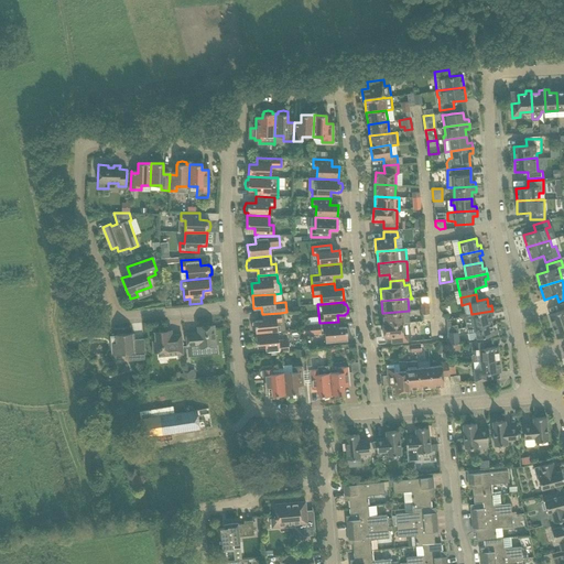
[(561,311),(550,314),(553,327),(563,323),(563,302),(560,304),(561,311)]
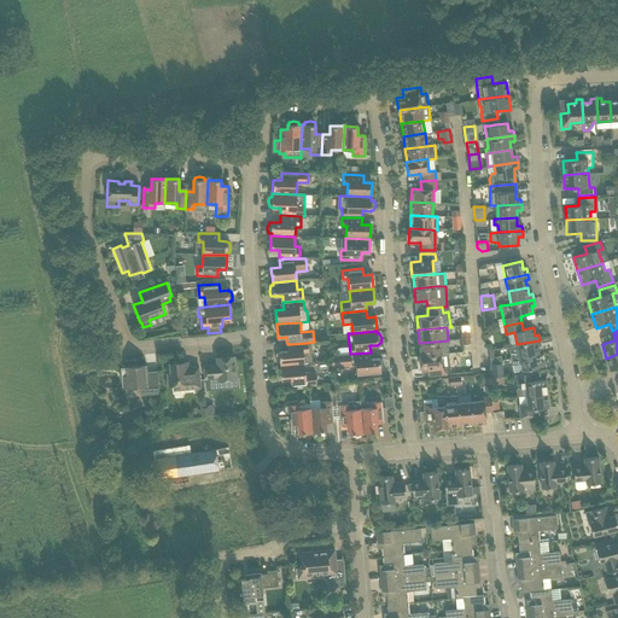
[(448,340),(419,343),(420,355),(449,353),(448,347),(449,345),(448,344),(448,340)]
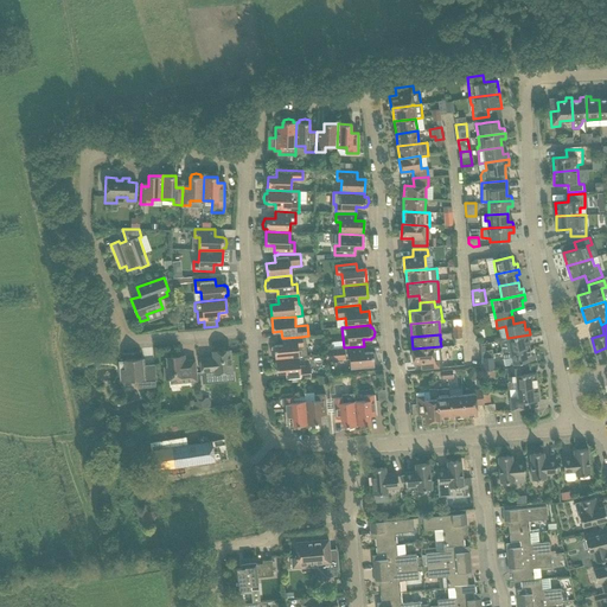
[(531,339),(530,334),(508,338),(499,340),(503,352),(529,347),(528,340),(531,339)]
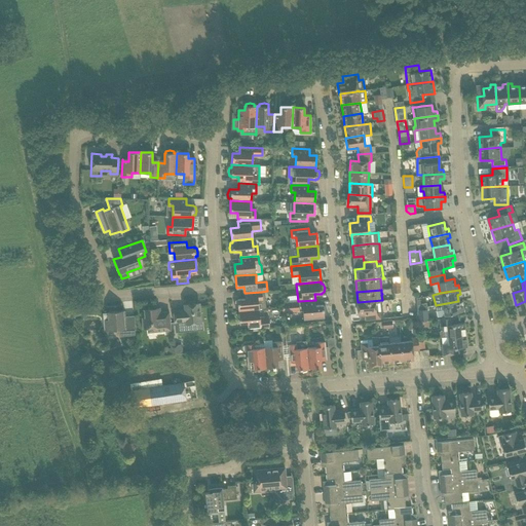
[(265,309),(264,297),(262,298),(261,292),(247,293),(245,293),(245,299),(237,300),(235,300),(234,305),(236,309),(238,308),(238,311),(259,310),(265,309)]
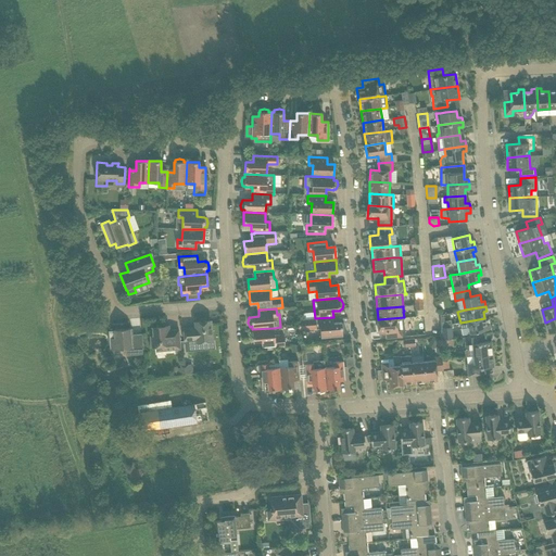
[(417,335),(427,333),(426,315),(416,316),(417,335)]
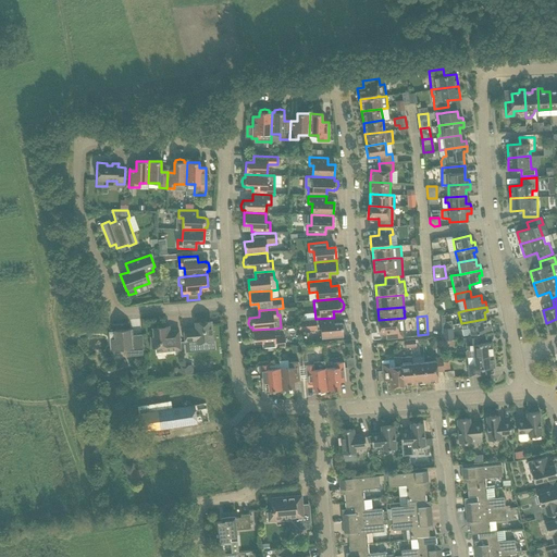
[(305,320),(298,321),(299,333),(306,332),(306,334),(314,333),(314,331),(321,331),(321,338),(332,337),(343,336),(343,333),(345,333),(346,329),(344,324),(342,324),(342,323),(334,324),(334,318),(316,319),(305,320)]
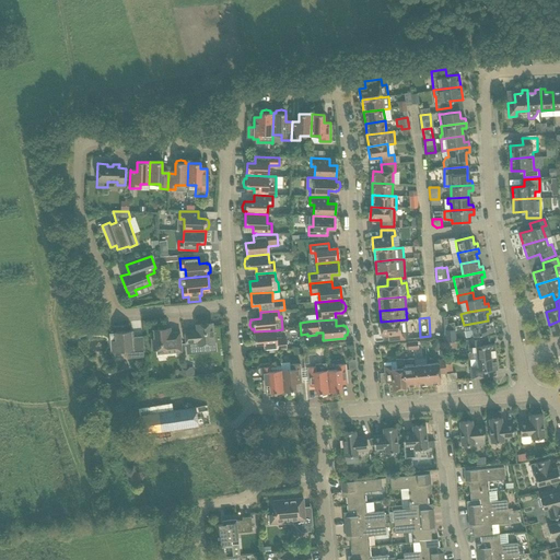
[(381,322),(380,323),(381,335),(387,335),(388,341),(399,340),(405,339),(404,333),(408,333),(407,319),(381,322)]
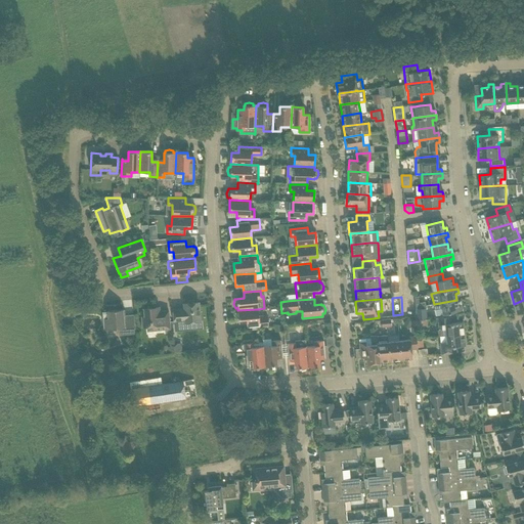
[(457,306),(456,300),(434,304),(435,309),(442,308),(443,314),(462,310),(461,305),(457,306)]
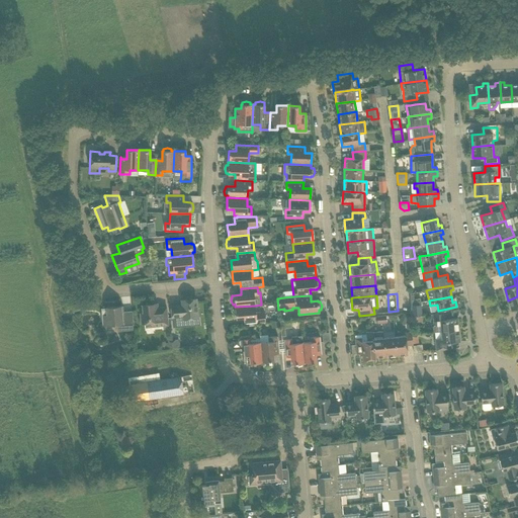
[(517,296),(508,300),(512,312),(517,309),(517,296)]
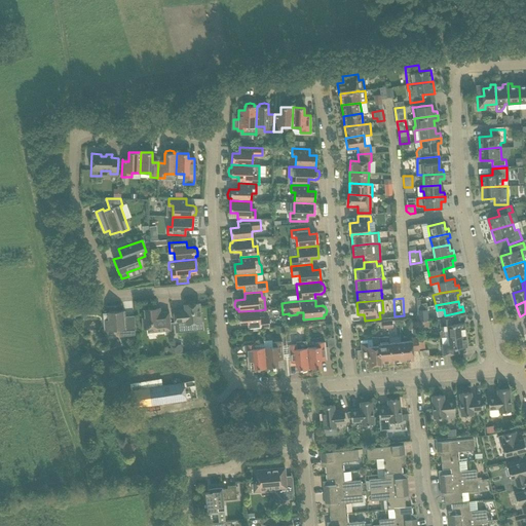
[(185,310),(174,310),(174,321),(175,323),(186,322),(186,324),(187,331),(201,330),(201,323),(199,303),(184,305),(185,310)]
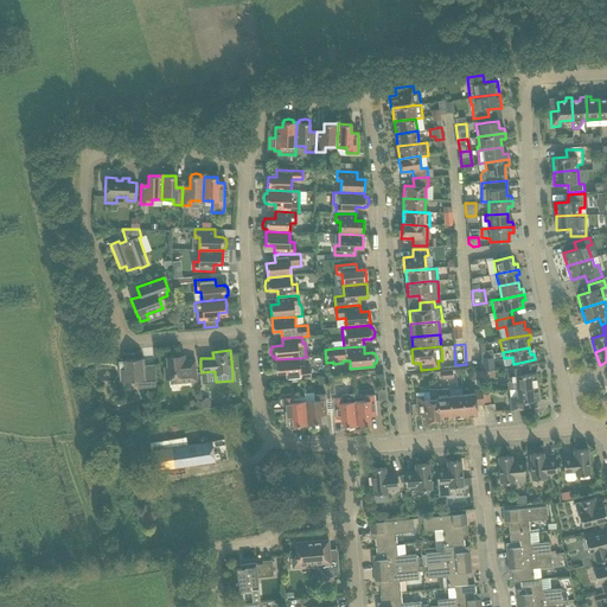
[(480,364),(480,366),(480,368),(480,371),(494,370),(493,355),(489,356),(486,356),(481,357),(480,364)]
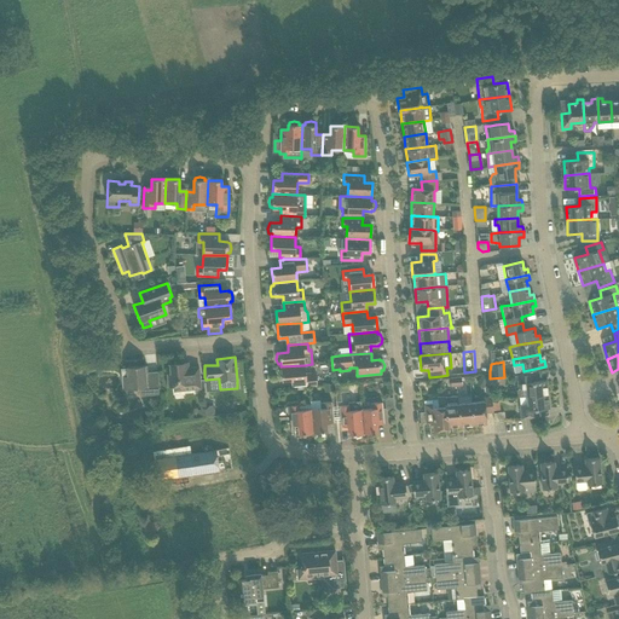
[(171,374),(167,375),(168,387),(181,386),(181,391),(201,388),(200,380),(198,368),(189,369),(187,365),(185,365),(184,363),(178,364),(177,363),(173,363),(172,364),(169,364),(171,374)]
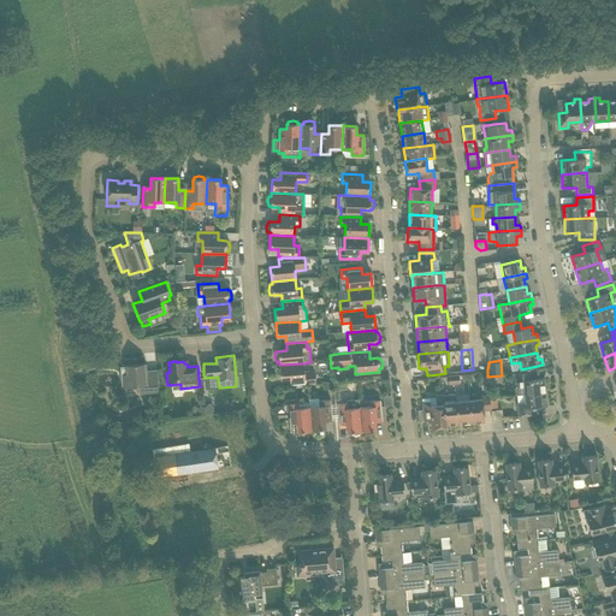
[(122,375),(123,388),(138,386),(138,395),(159,392),(158,369),(146,371),(144,363),(125,366),(126,374),(122,375)]
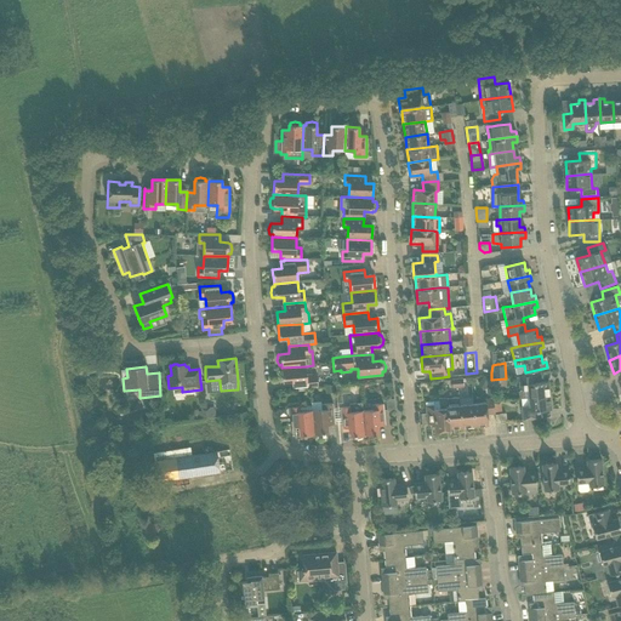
[(318,386),(317,374),(307,375),(306,366),(281,368),(283,382),(291,381),(292,388),(318,386)]
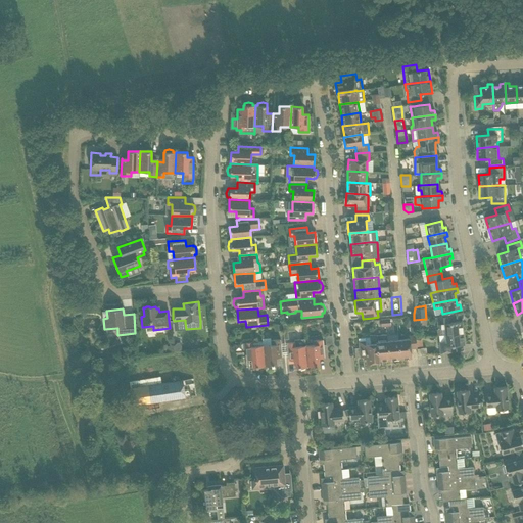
[(450,323),(449,316),(437,318),(438,329),(437,330),(437,331),(437,332),(438,335),(445,335),(463,333),(462,322),(450,323)]
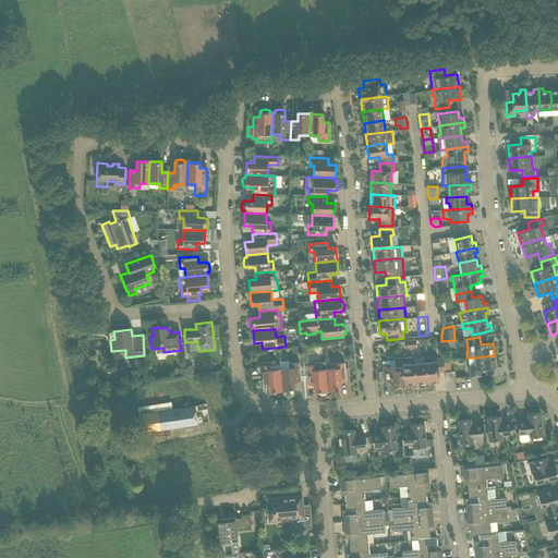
[(496,368),(494,355),(475,358),(475,365),(469,365),(470,377),(483,376),(483,370),(496,368)]
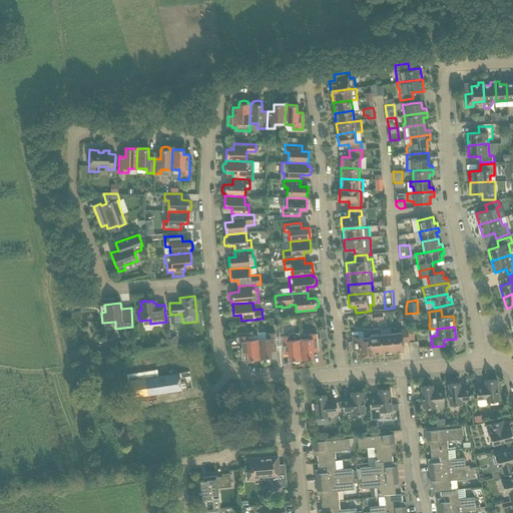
[(369,336),(369,329),(363,329),(363,331),(358,332),(358,335),(352,336),(352,342),(347,342),(348,351),(359,350),(360,356),(371,355),(371,354),(369,337),(369,336)]
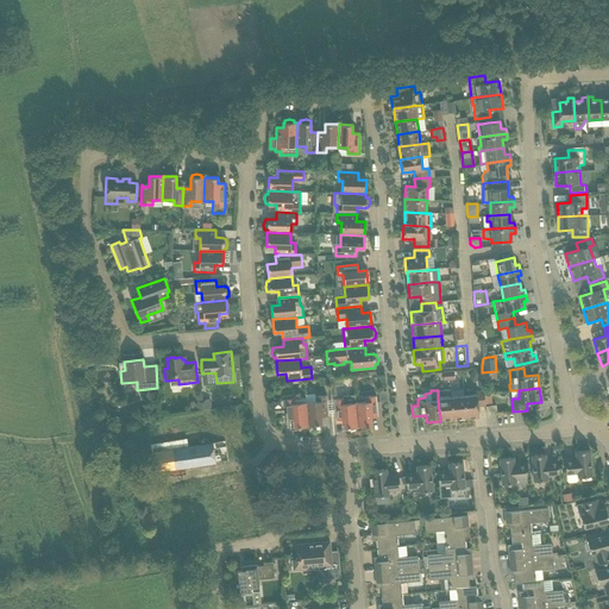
[(453,419),(451,397),(451,390),(438,390),(438,399),(438,400),(440,420),(453,419)]
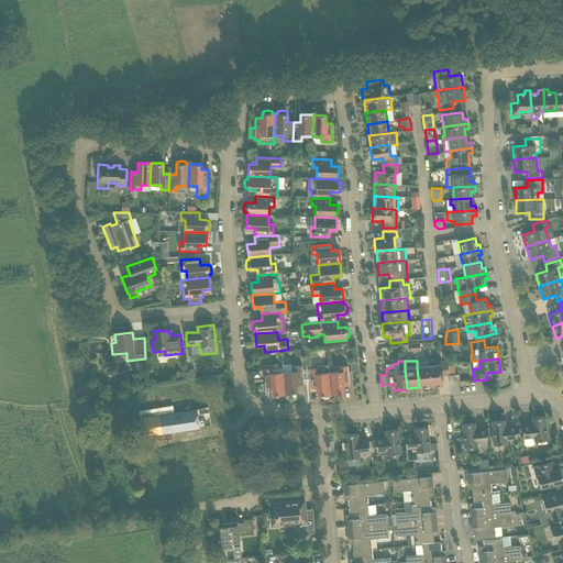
[(442,375),(449,375),(446,361),(440,362),(440,365),(429,366),(431,386),(443,385),(442,375)]
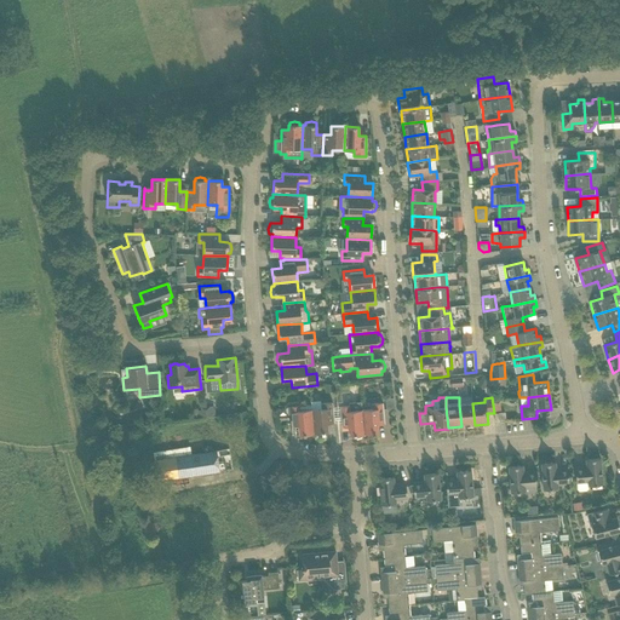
[(327,424),(334,423),(332,403),(321,403),(320,401),(310,402),(311,405),(314,434),(328,432),(327,424)]
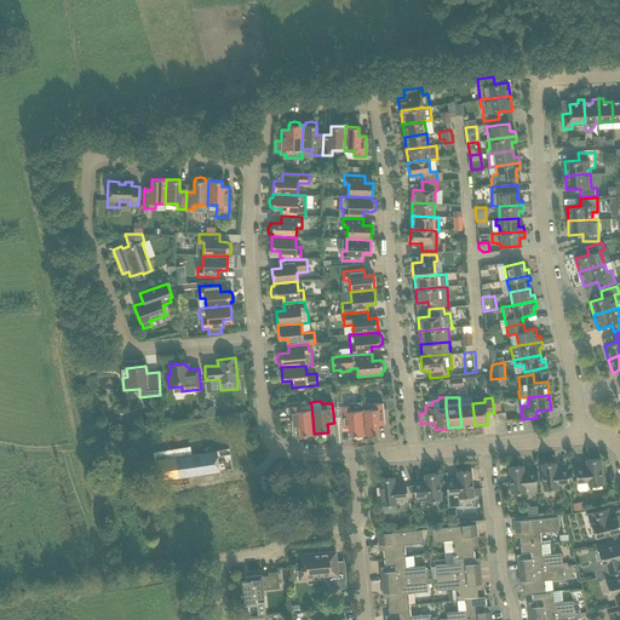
[(365,435),(362,411),(361,402),(349,403),(349,406),(340,407),(342,428),(349,426),(350,436),(351,435),(351,438),(356,438),(361,437),(361,435),(365,435)]
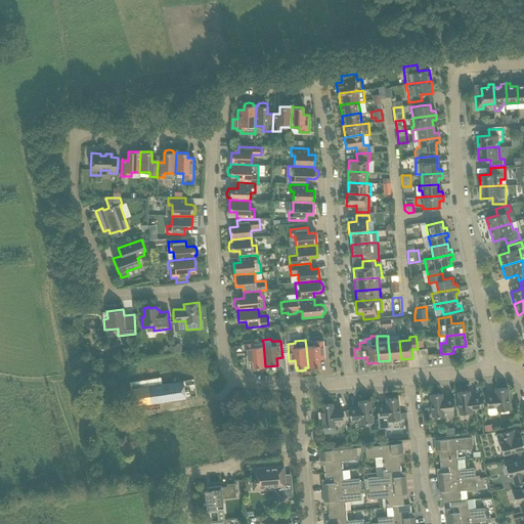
[(325,358),(323,341),(313,342),(314,346),(306,347),(308,367),(310,366),(310,368),(315,369),(319,368),(319,366),(319,365),(319,358),(325,358)]
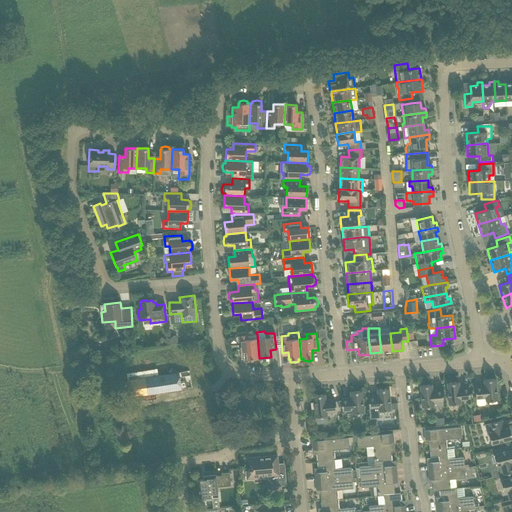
[(392,351),(390,333),(379,334),(381,352),(392,351)]
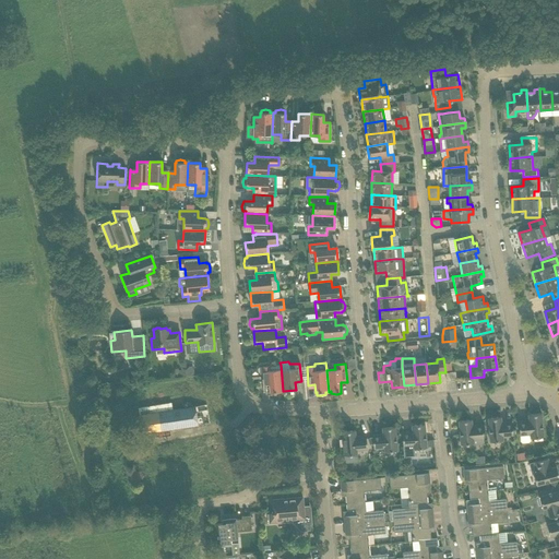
[(283,391),(281,365),(261,367),(263,385),(270,384),(270,392),(283,391)]
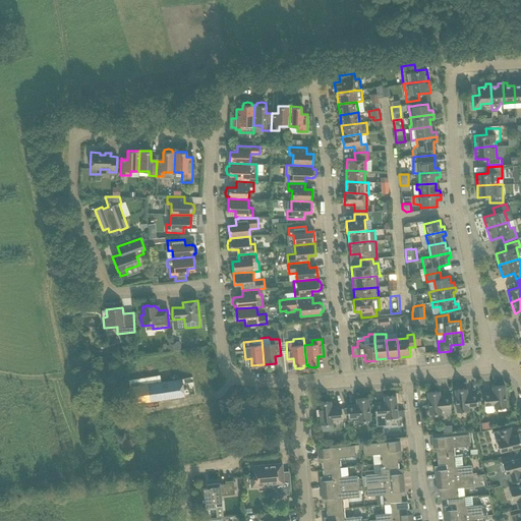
[(180,341),(172,342),(173,350),(182,349),(180,341)]
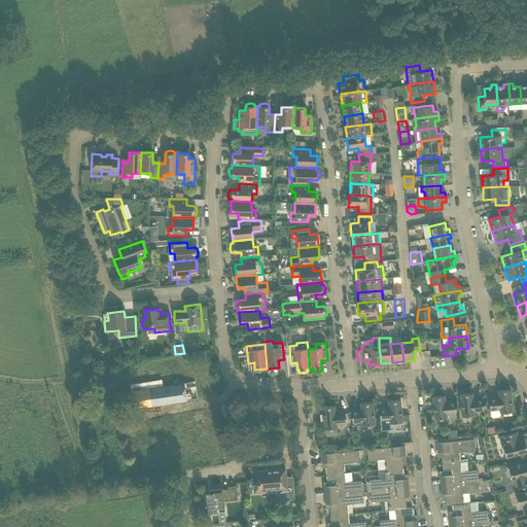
[(189,377),(176,379),(179,401),(192,399),(189,377)]
